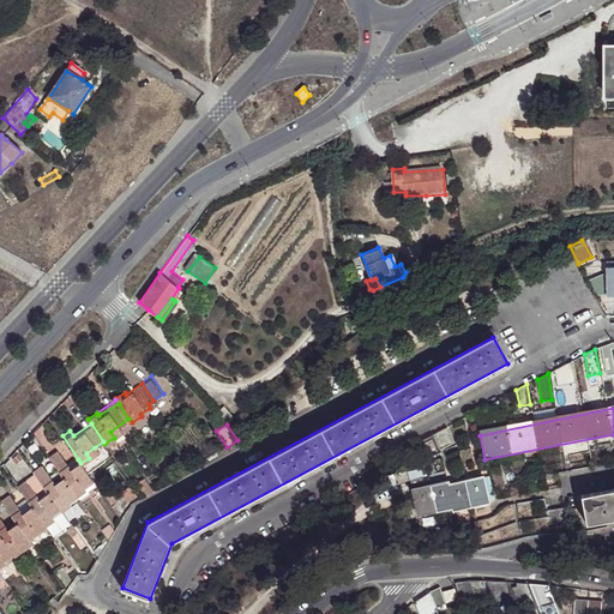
[(446,431),(432,437),(438,452),(452,446),(446,431)]
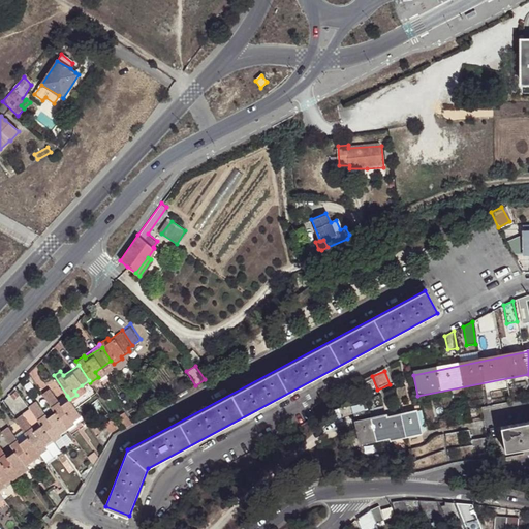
[(377,390),(372,376),(362,380),(367,395),(377,390)]
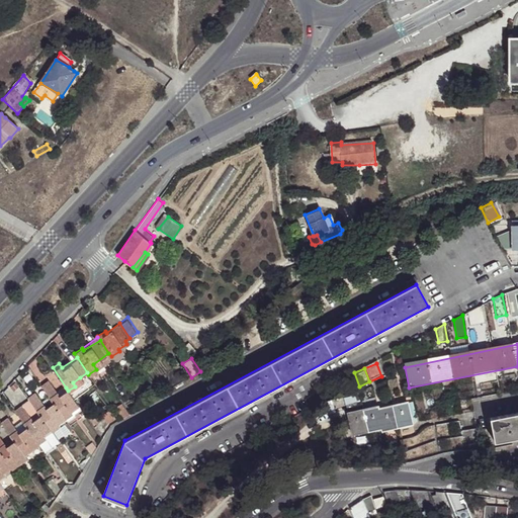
[(67,406),(74,401),(68,391),(66,387),(59,393),(48,377),(40,382),(47,393),(61,413),(62,415),(69,410),(67,406)]
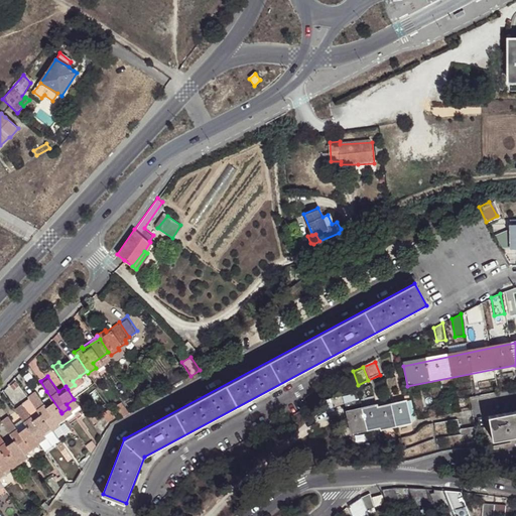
[(68,389),(74,399),(89,388),(80,376),(73,381),(75,385),(68,389)]
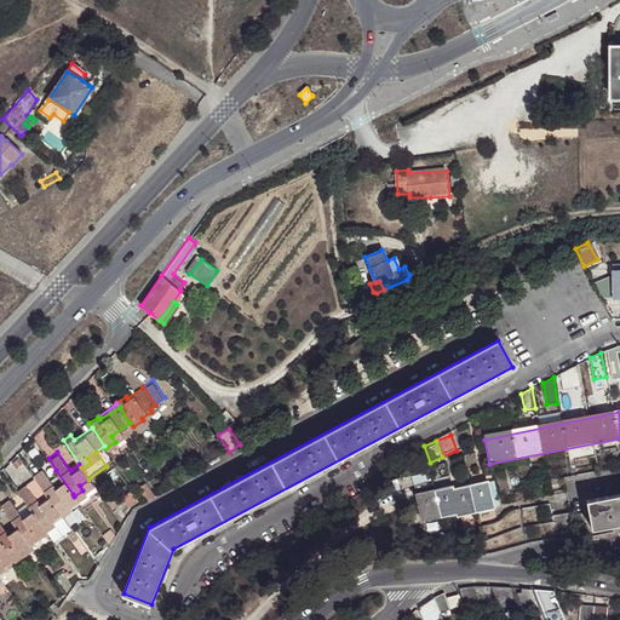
[(64,500),(73,494),(56,470),(47,476),(42,468),(33,474),(41,487),(44,491),(57,507),(59,511),(68,505),(64,500)]
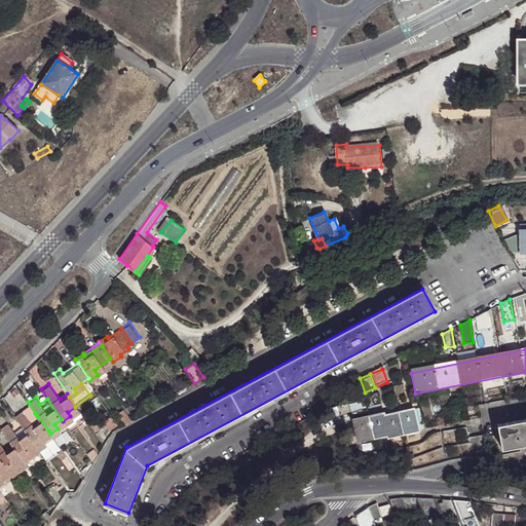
[(13,411),(23,426),(37,445),(43,441),(41,436),(48,430),(37,416),(30,421),(28,417),(21,407),(13,411)]
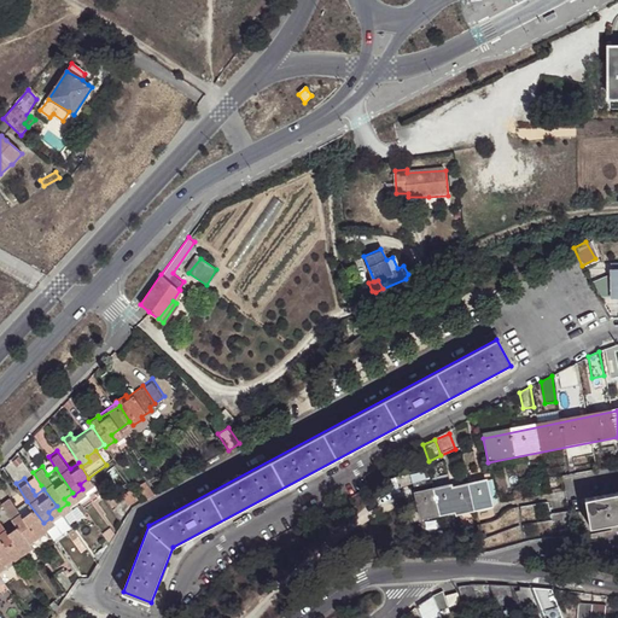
[(146,481),(136,487),(147,499),(156,494),(146,481)]
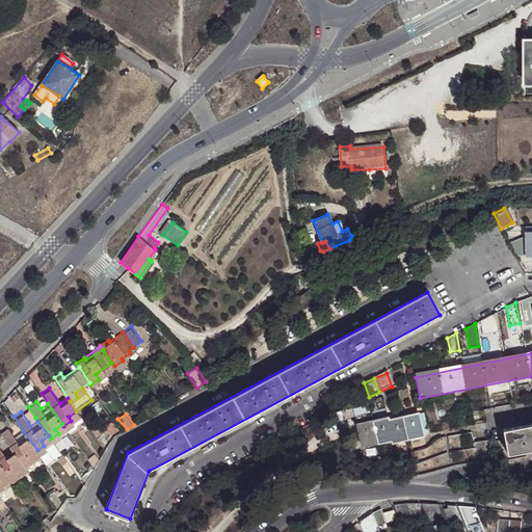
[(421,436),(416,416),(384,421),(384,419),(355,425),(360,447),(390,441),(390,444),(421,436)]
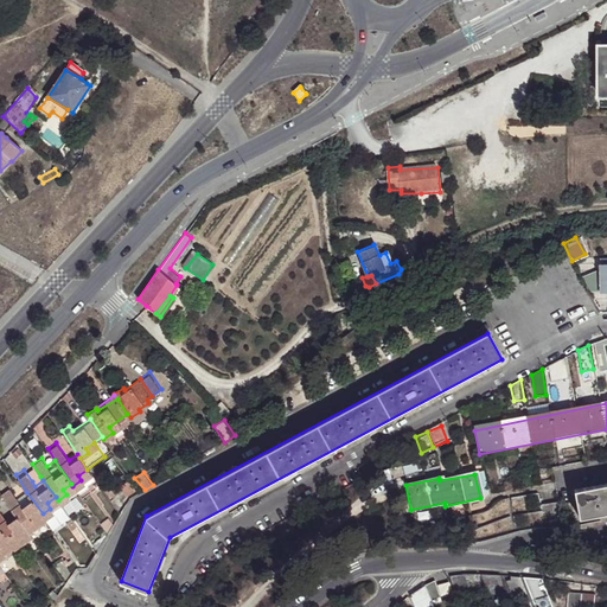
[(40,477),(32,481),(34,486),(43,480),(40,477)]
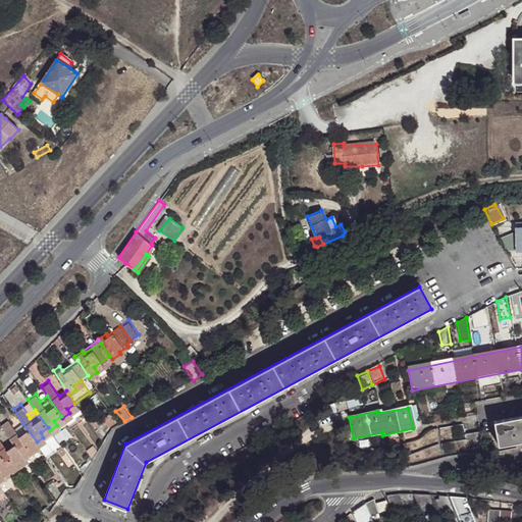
[(117,423),(112,415),(104,420),(109,428),(117,423)]
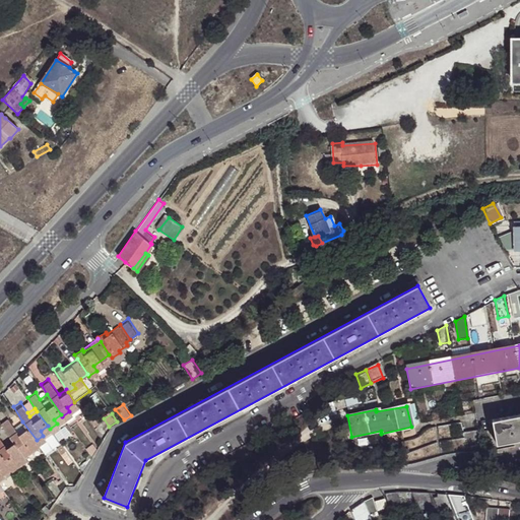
[(519,413),(491,419),(496,445),(519,440),(519,413)]
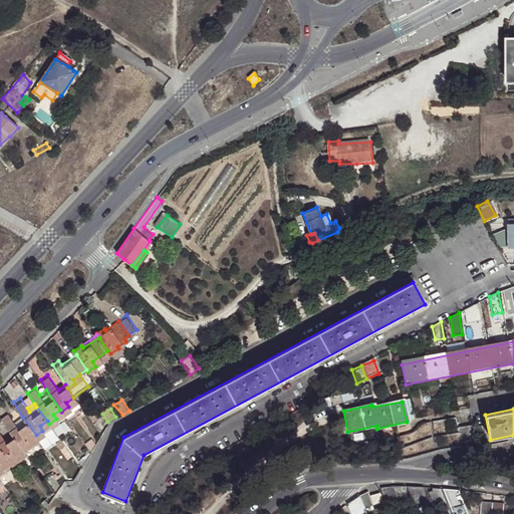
[(0,415),(10,431),(12,435),(22,450),(30,444),(29,442),(37,437),(36,435),(22,417),(15,422),(8,411),(0,415)]
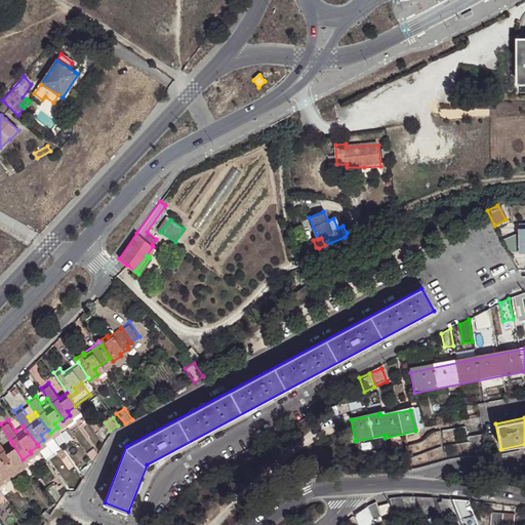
[(485,450),(482,434),(466,437),(469,453),(485,450)]
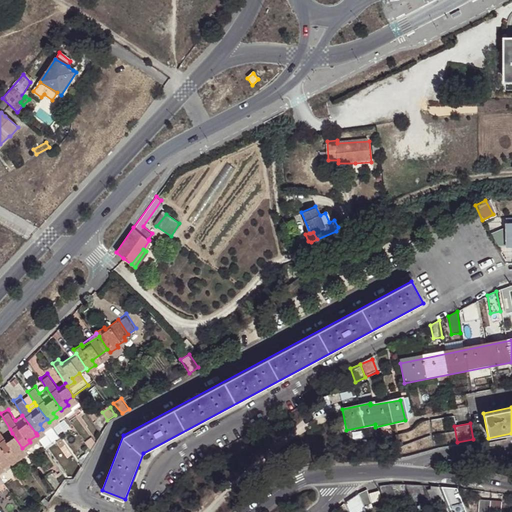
[(10,429),(2,434),(5,438),(12,433),(10,429)]
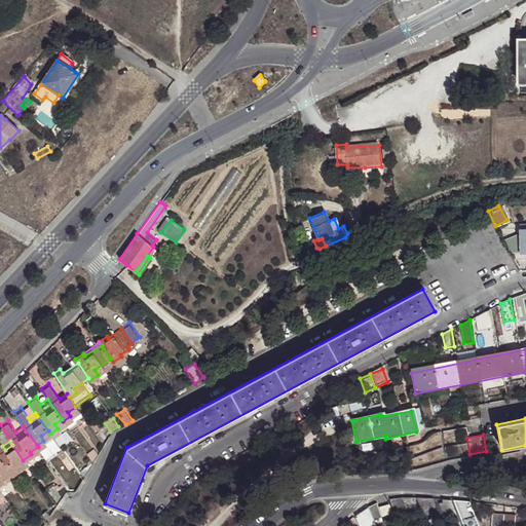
[(0,458),(8,471),(10,474),(17,468),(16,466),(24,461),(23,460),(12,445),(5,450),(2,446),(0,442),(0,458)]
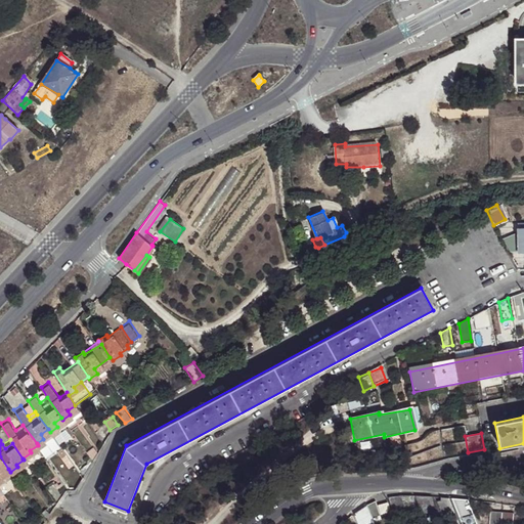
[(84,478),(98,453),(94,447),(87,452),(90,456),(84,461),(87,465),(80,470),(83,474),(84,478)]
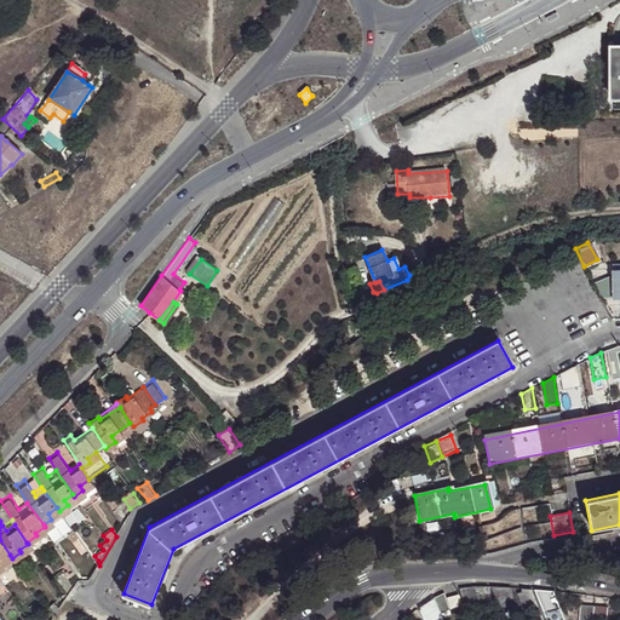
[(471,587),(476,607),(489,603),(484,585),(471,587)]
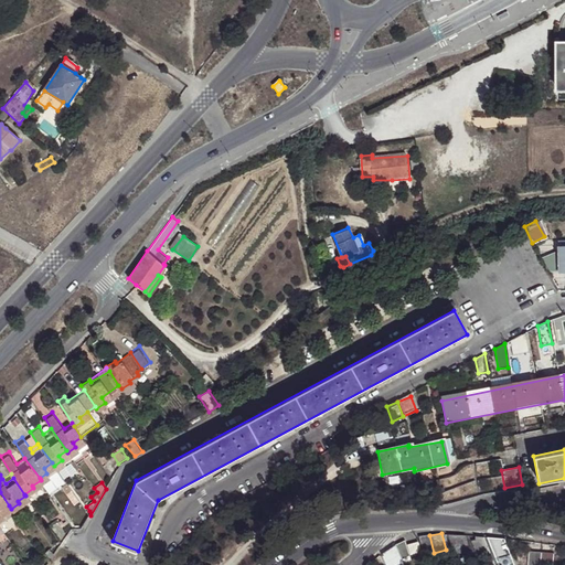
[(466,534),(448,533),(456,557),(471,553),(466,534)]
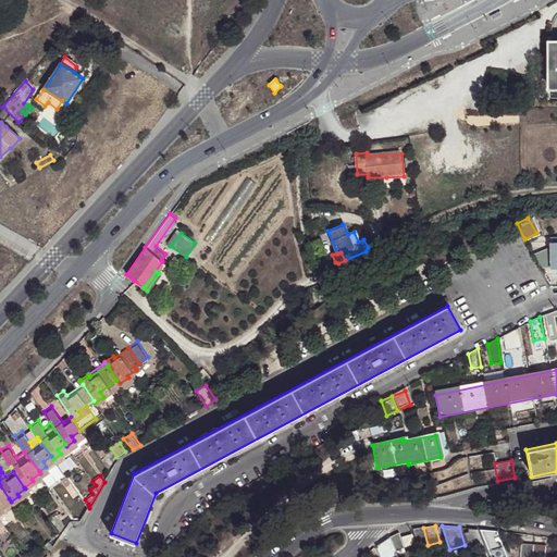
[(423,528),(411,529),(416,549),(428,545),(423,528)]
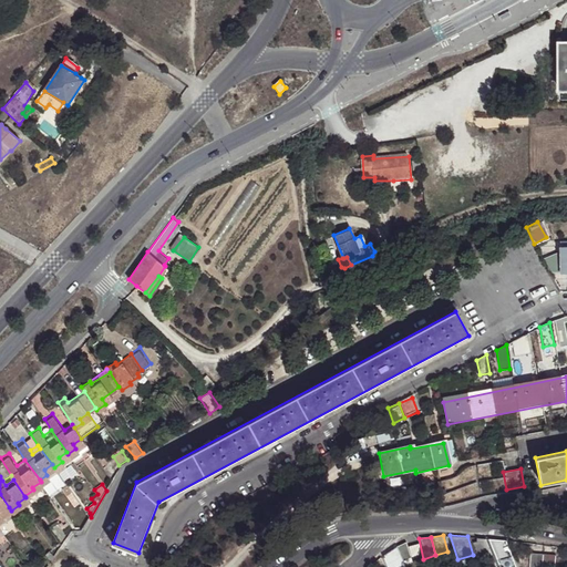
[(487,537),(473,540),(480,562),(493,558),(487,537)]
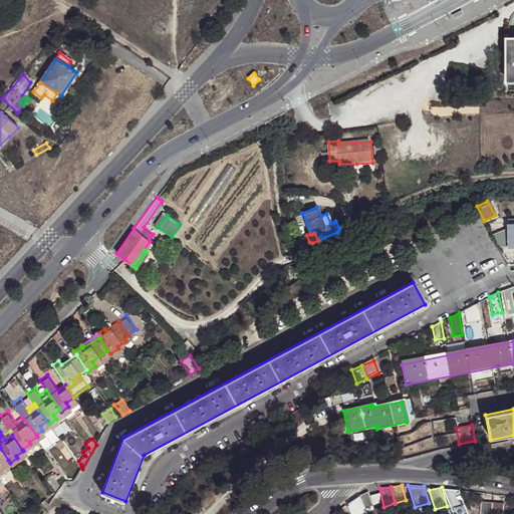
[(361,513),(370,511),(366,494),(358,497),(361,513)]
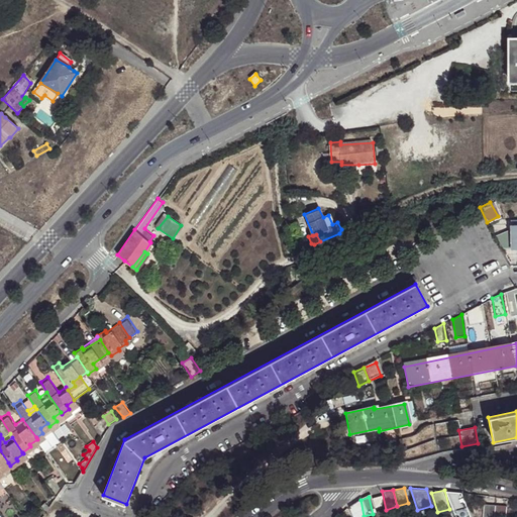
[(372,498),(374,507),(383,505),(381,497),(372,498)]
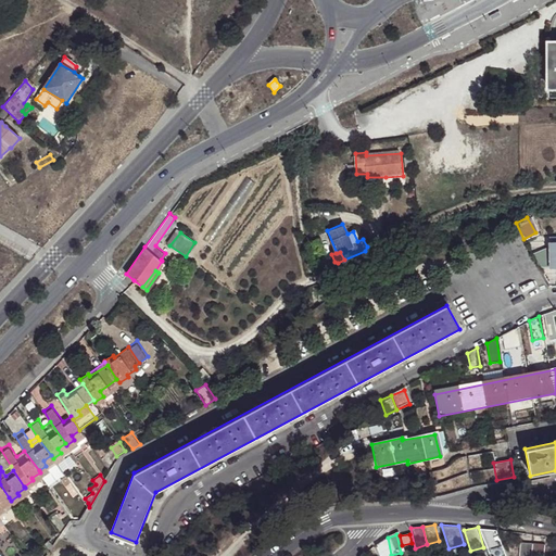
[(48,552),(54,545),(49,540),(43,546),(48,552)]
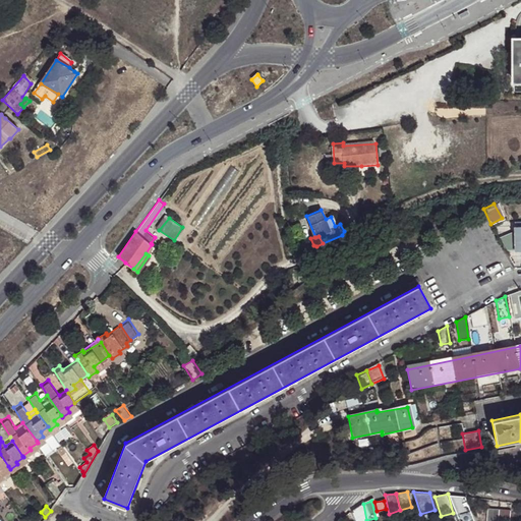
[(496,520),(498,511),(485,510),(483,520),(496,520)]
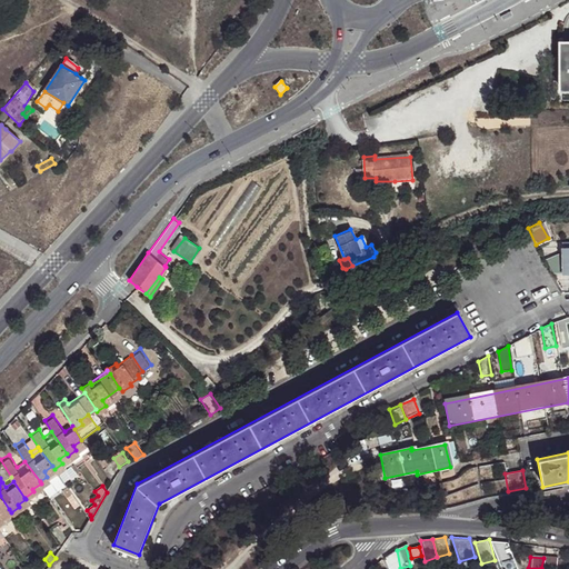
[(555,568),(556,559),(543,558),(541,568),(555,568)]
